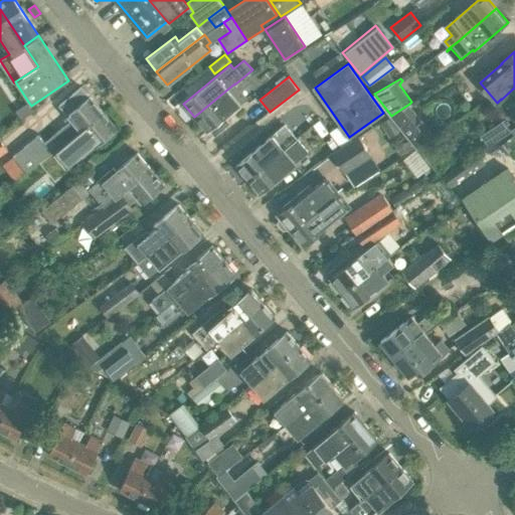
[(206,132),(246,99),(234,84),(234,83),(194,117),(206,132)]
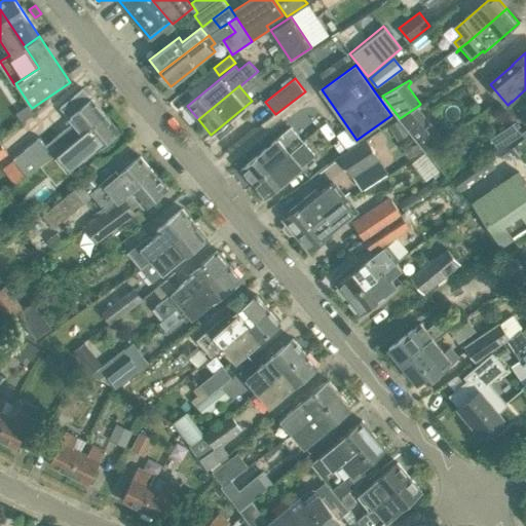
[(91,99),(83,88),(61,107),(74,122),(46,145),(40,138),(14,159),(27,175),(28,174),(53,156),(105,113),(92,98),(91,99)]
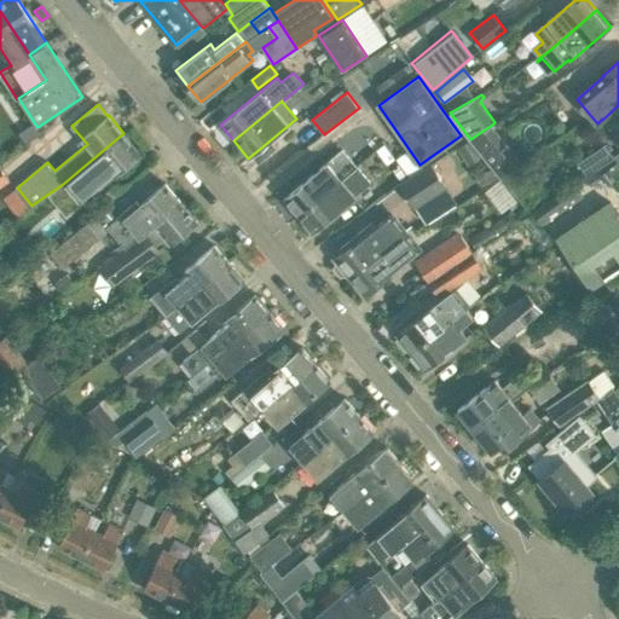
[(617,137),(618,134),(618,105),(602,120),(617,137)]
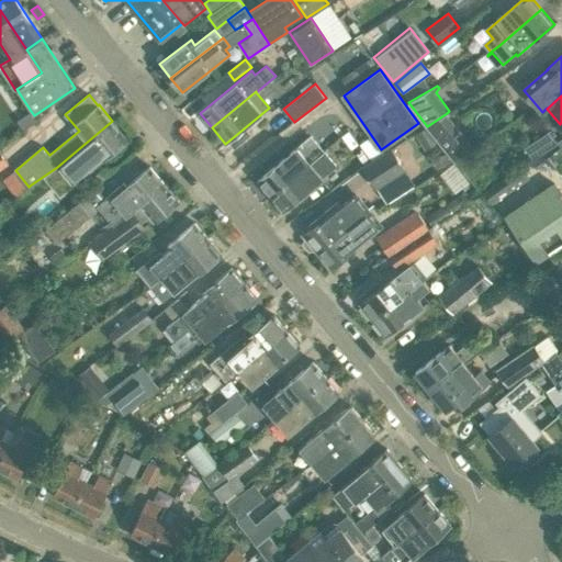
[(31,111),(18,121),(24,130),(37,121),(34,115),(31,111)]
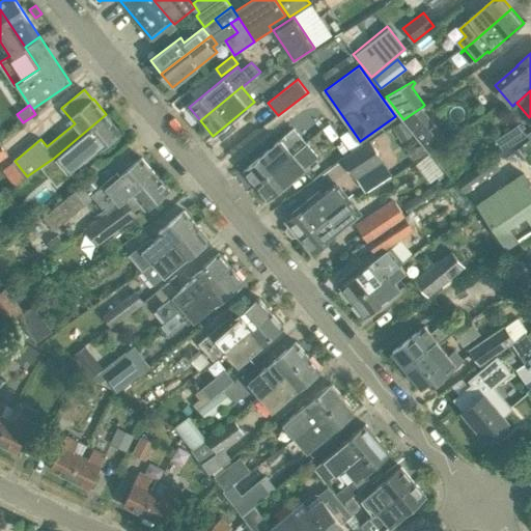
[(443,134),(422,107),(403,119),(429,151),(454,135),(449,128),(443,134)]
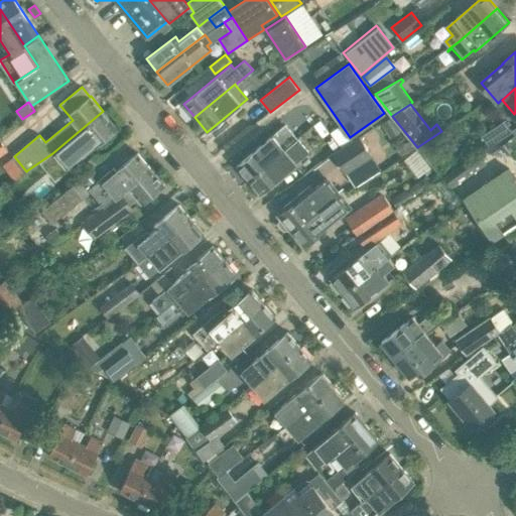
[(68,170),(96,146),(117,128),(103,111),(52,153),(68,170)]
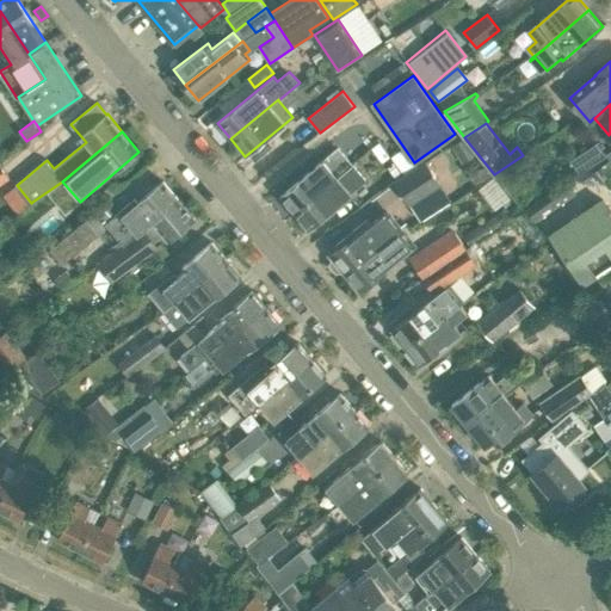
[(462,165),(476,155),(464,137),(451,146),(462,165)]
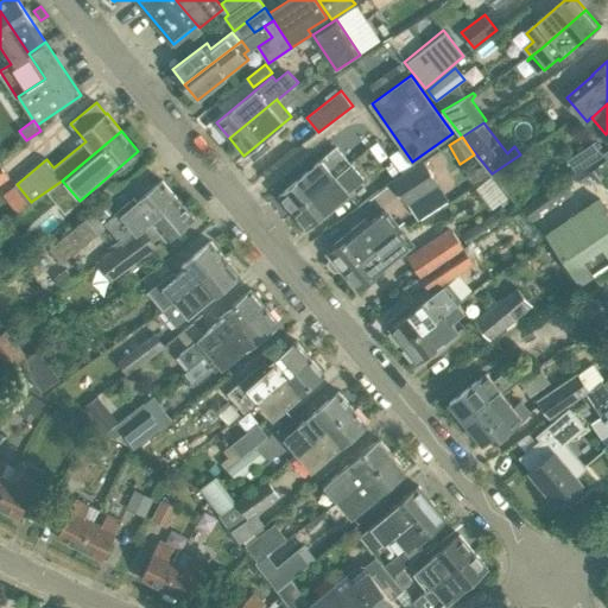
[(576,173),(605,154),(595,139),(567,158),(576,173)]
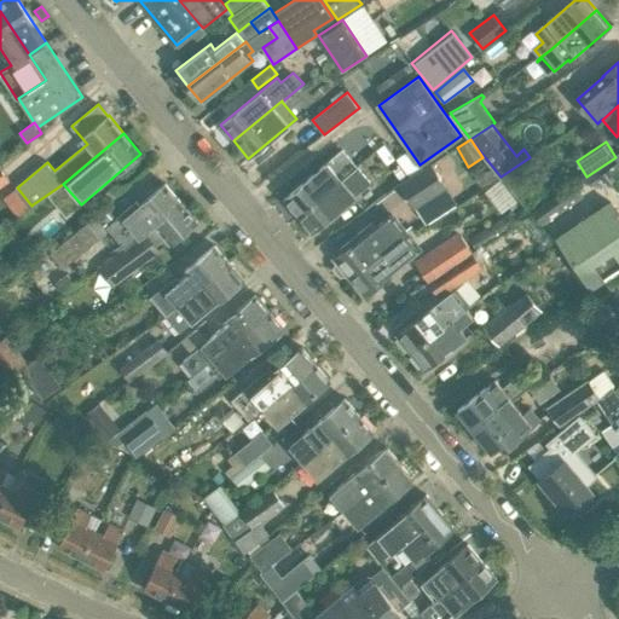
[(377,149),(388,165),(395,158),(385,143),(377,149)]
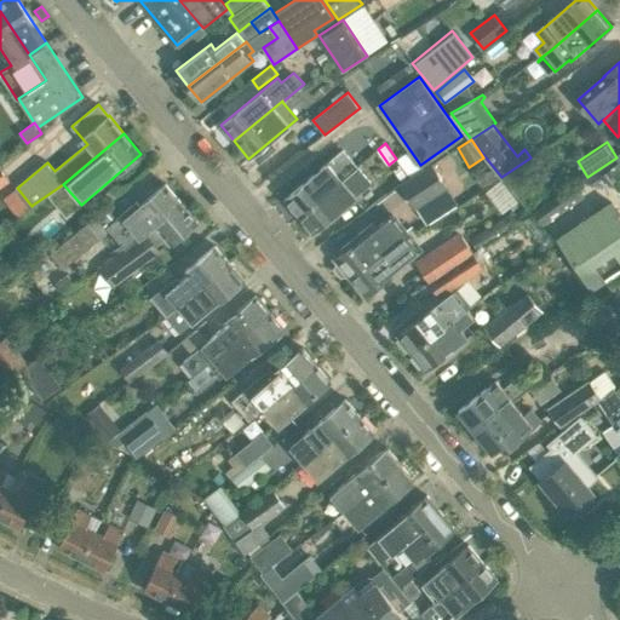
[(297,216),(337,182),(356,166),(343,150),(283,200),(297,216)]
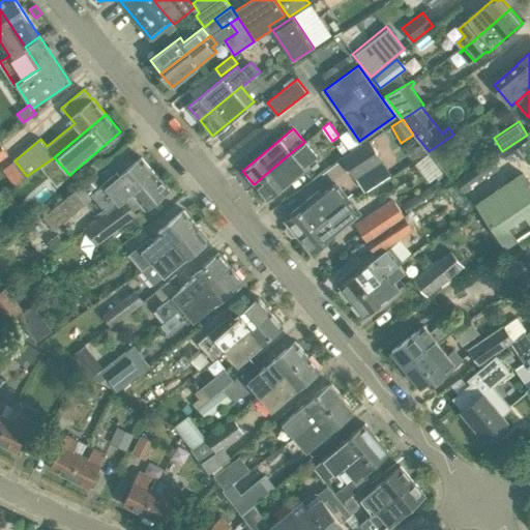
[(355,178),(382,159),(369,139),(342,157),(355,178)]
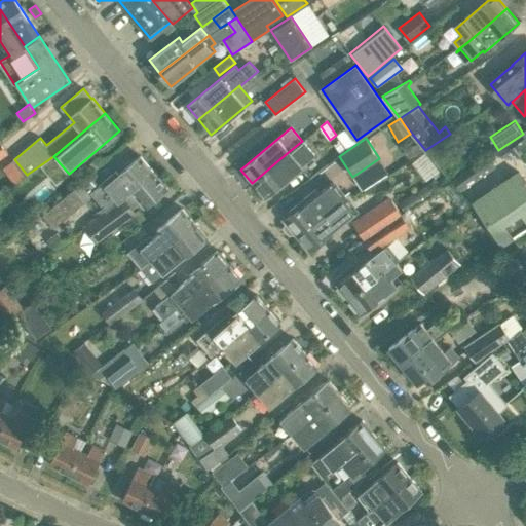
[(0,158),(8,153),(0,141),(0,158)]
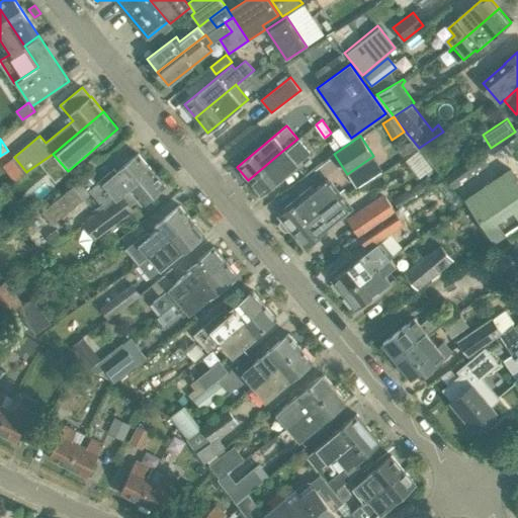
[(260,194),(310,153),(297,139),(281,152),(248,180),(260,194)]
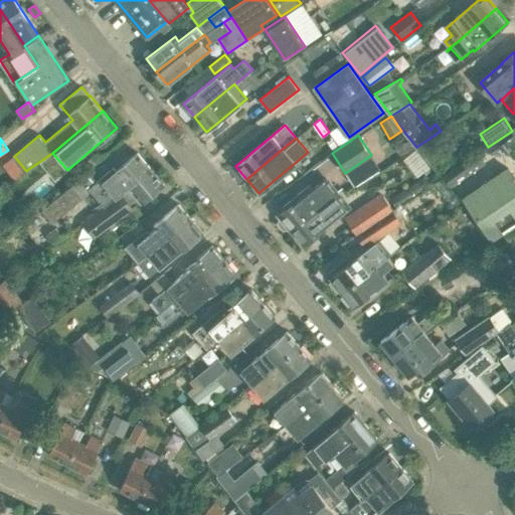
[(504,143),(497,147),(504,157),(511,153),(504,143)]
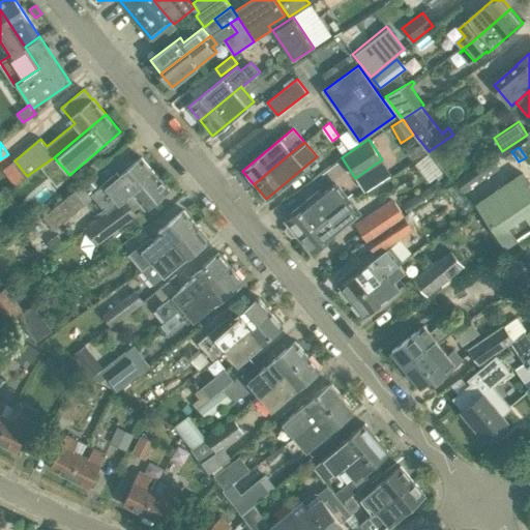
[(121,203),(156,174),(142,157),(107,186),(121,203)]
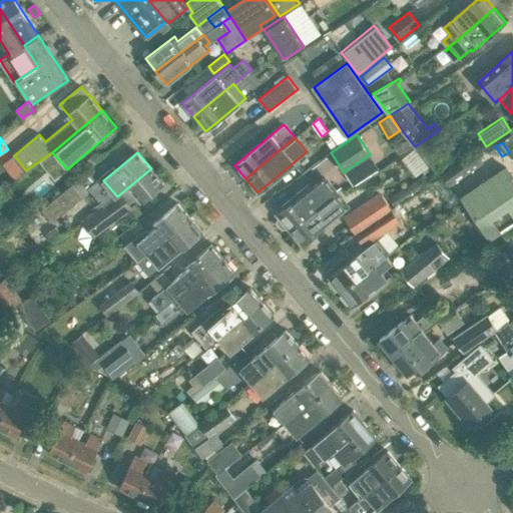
[(141,202),(164,183),(151,168),(117,196),(84,220),(95,233),(131,207),(128,204),(137,197),(141,202)]
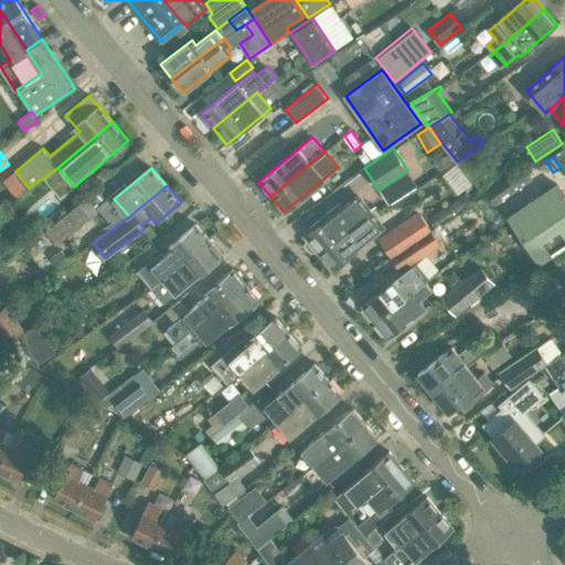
[(57,245),(108,203),(97,189),(45,231),(57,245)]
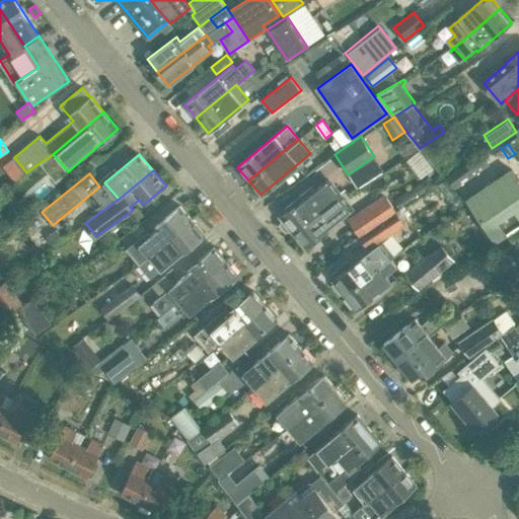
[(480,219),(496,242),(518,226),(518,206),(500,177),(467,200),(480,219)]
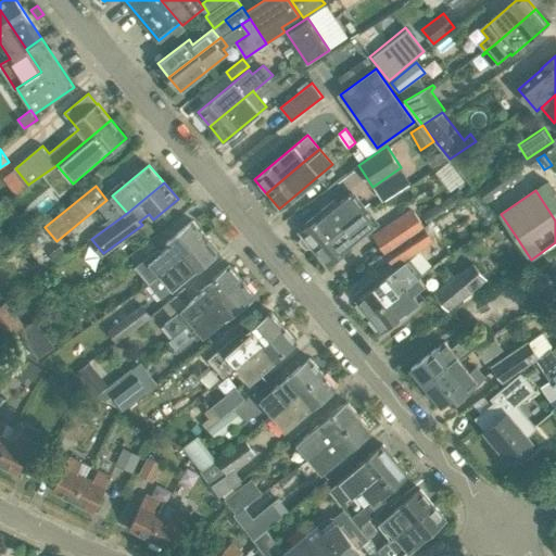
[(366,213),(350,192),(337,203),(333,200),(321,210),(325,213),(318,218),(314,216),(306,223),(307,227),(300,232),(302,236),(300,240),(306,248),(311,247),(313,249),(362,209),(365,214),(366,213)]
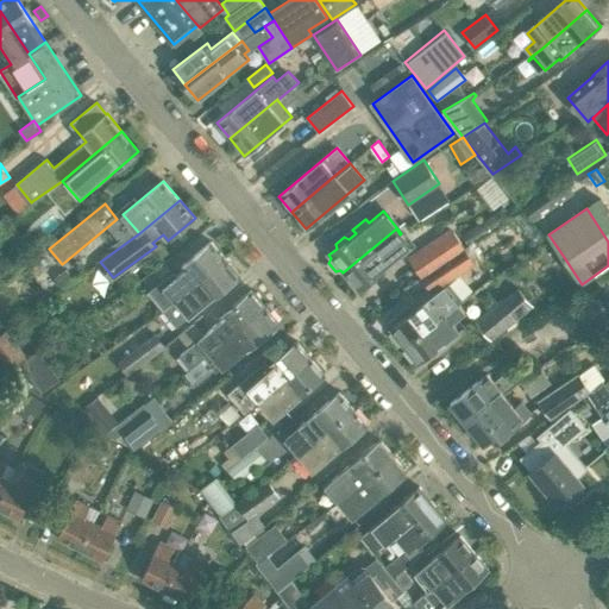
[(468,245),(504,223),(497,211),(462,234),(468,245)]
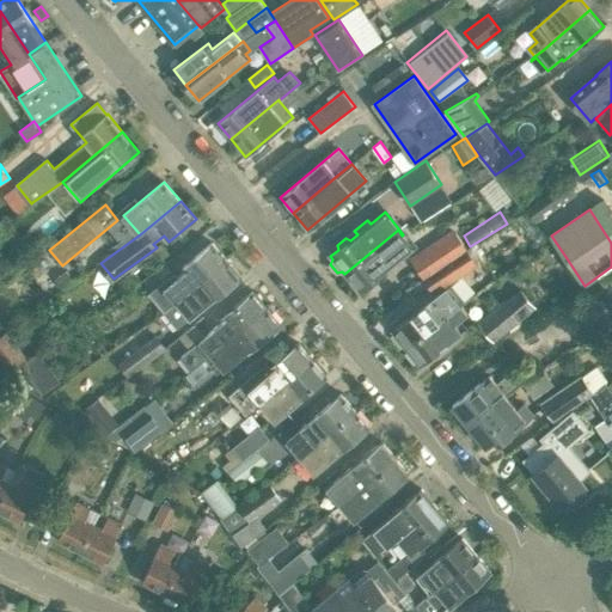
[(525,212),(516,218),(536,240),(544,234),(525,212)]
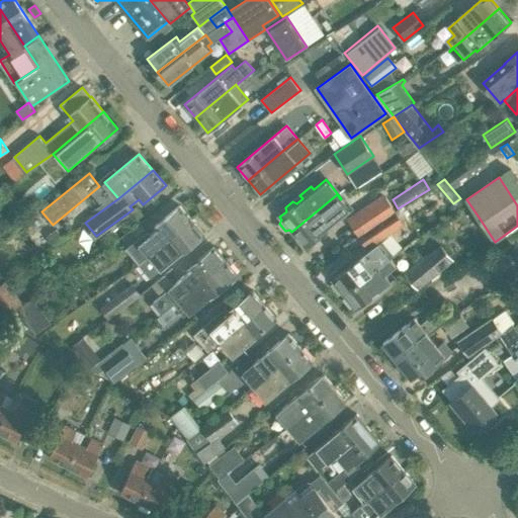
[(340,199),(337,194),(291,232),(304,246),(309,242),(314,243),(320,238),(320,233),(350,208),(341,198),(340,199)]
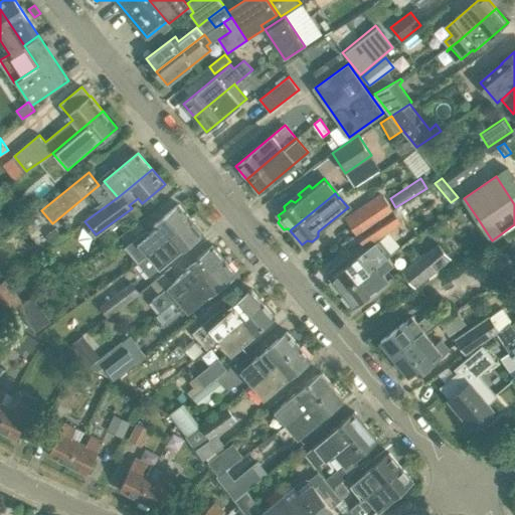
[(357,233),(393,209),(383,195),(347,219),(357,233)]
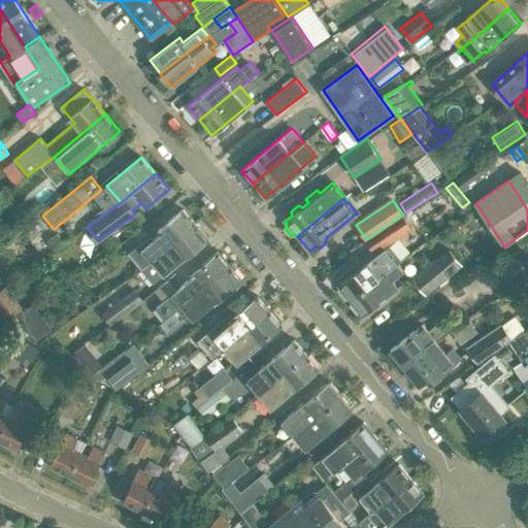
[(143,268),(152,261),(196,224),(184,209),(159,231),(161,233),(154,239),(149,233),(128,250),(143,268)]
